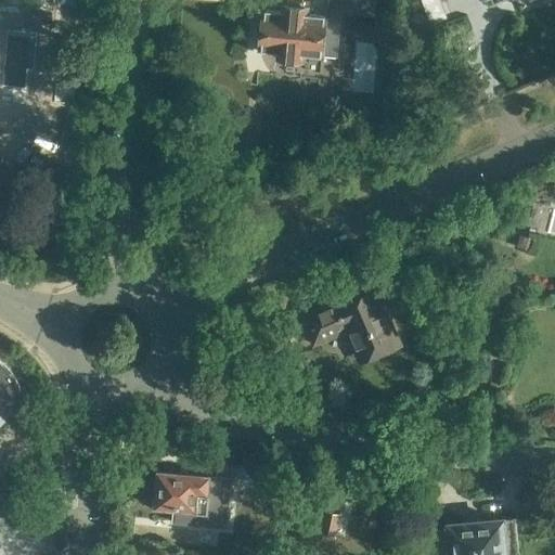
[(328,0),(327,16),(308,14),(309,9),(282,5),(281,12),(265,10),(263,17),(262,17),(260,42),(261,42),(261,50),(276,51),(275,57),(304,60),(305,54),(337,57),(341,11),(374,14),(375,0),(328,0)]
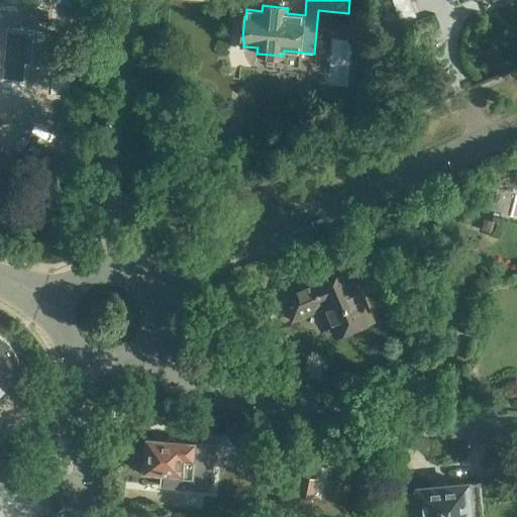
[(408,0),(377,0),(386,25),(414,15),(408,0)]
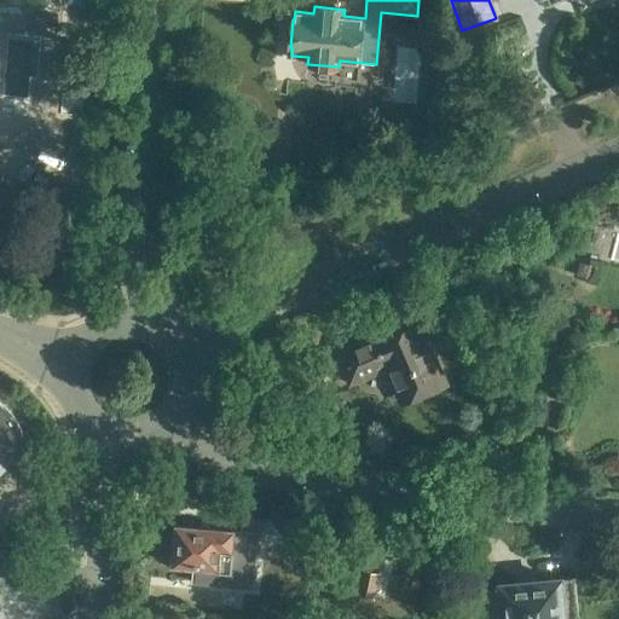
[(389,365),(405,401),(447,382),(418,314),(393,325),(395,329),(385,334),(383,330),(375,333),(377,336),(340,352),(353,381),(389,365)]
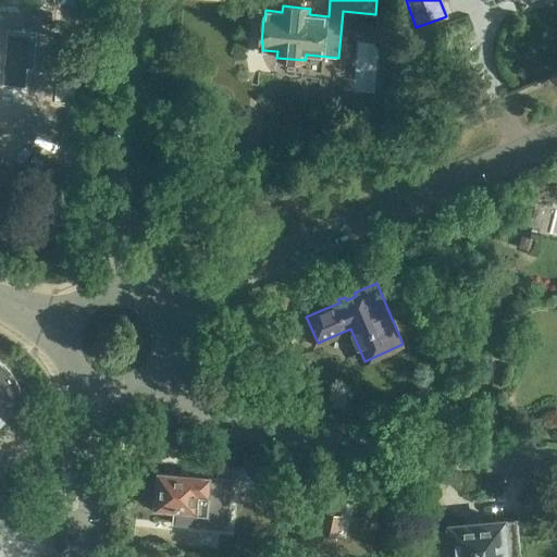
[(0,426),(8,419),(17,429),(20,423),(22,418),(23,412),(23,407),(23,400),(21,390),(17,380),(11,372),(8,368),(4,364),(0,360),(0,426)]
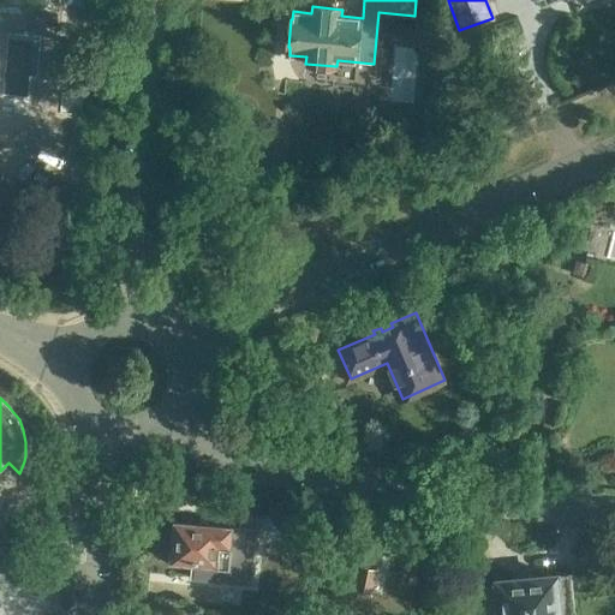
[(168,556),(172,563),(220,567),(220,565),(228,566),(232,527),(209,525),(209,520),(189,519),(189,524),(177,523),(174,539),(169,544),(168,556)]
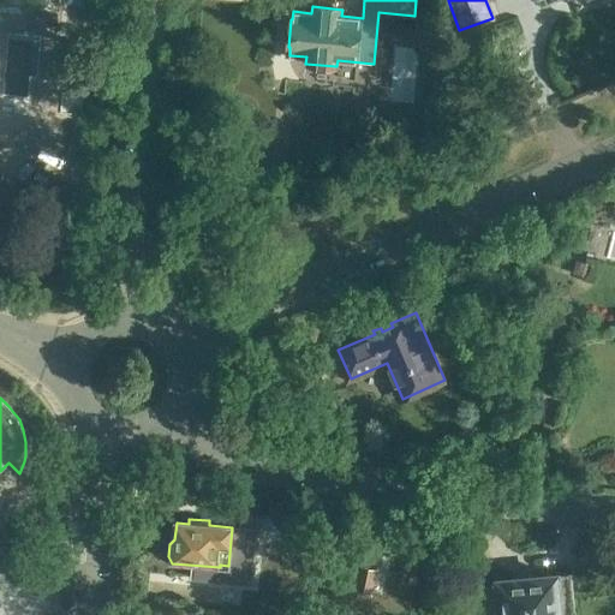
[(240,539),(258,541),(261,527),(242,526),(240,539)]
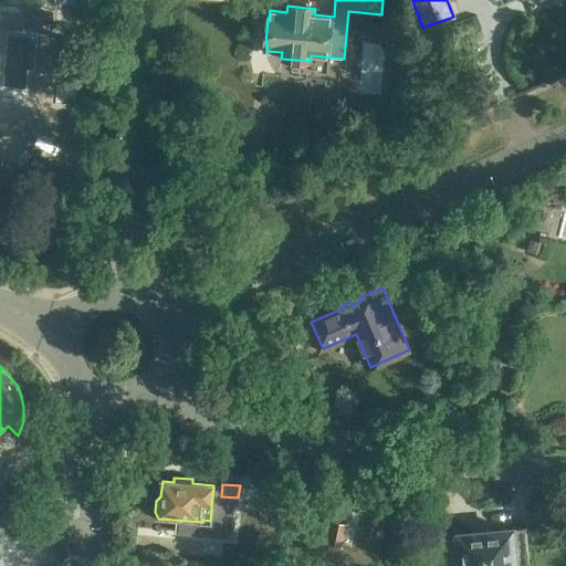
[(32,507),(31,507),(32,503),(12,496),(6,514),(29,522),(31,515),(30,514),(32,507)]
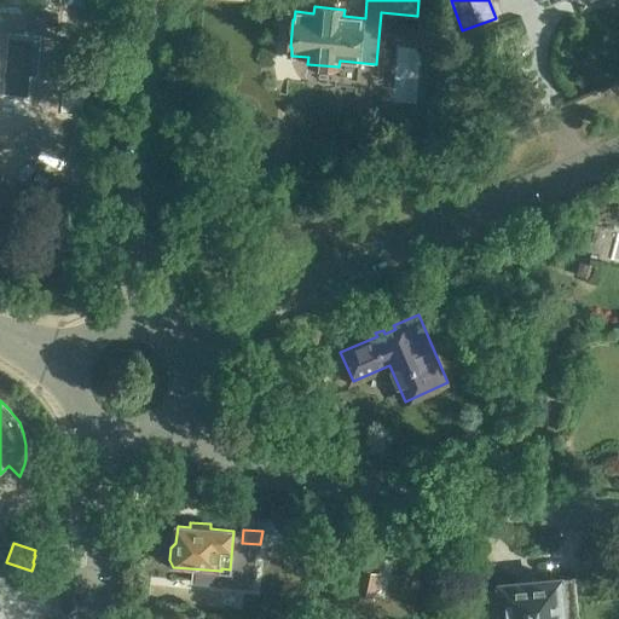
[(360,595),(374,599),(379,572),(365,570),(360,595)]
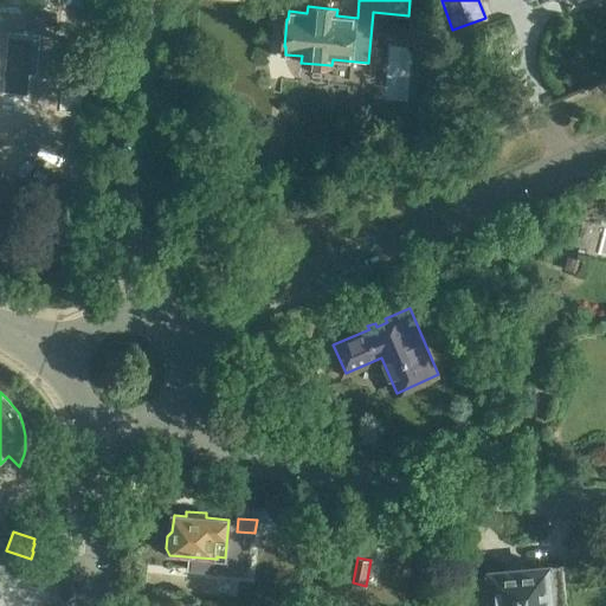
[(471,605),(566,605),(563,566),(530,569),(491,573),(491,578),(470,579),(471,605)]
